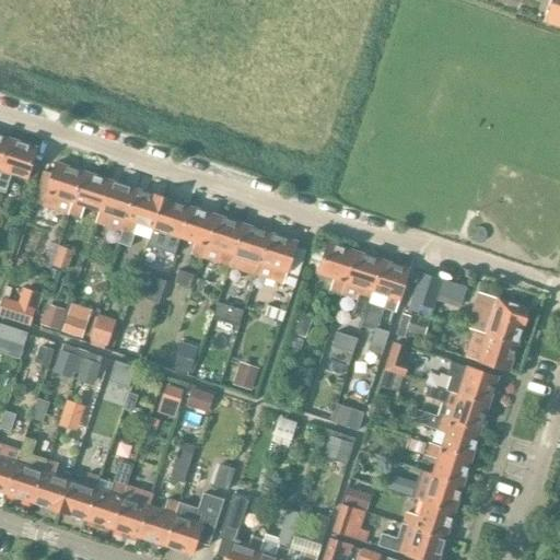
[(559,25),(559,0),(550,0),(545,21),(559,25)]
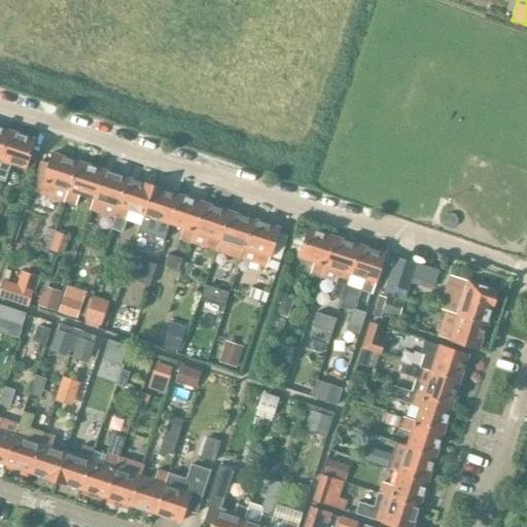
[(0,153),(0,171),(5,173),(9,163),(24,168),(32,171),(35,160),(28,157),(33,139),(7,131),(0,153)]
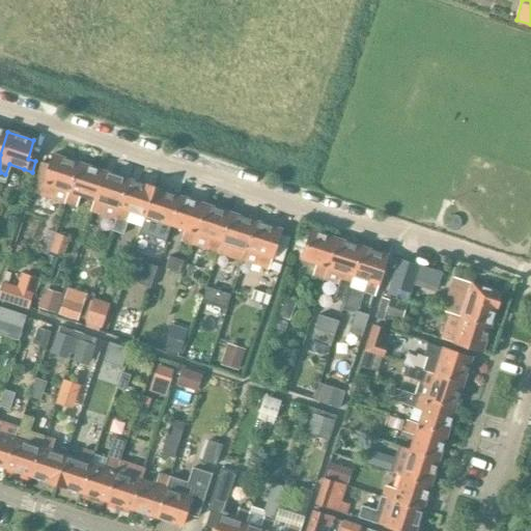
[(68,192),(78,163),(52,155),(43,184),(39,194),(50,198),(54,188),(68,192)]
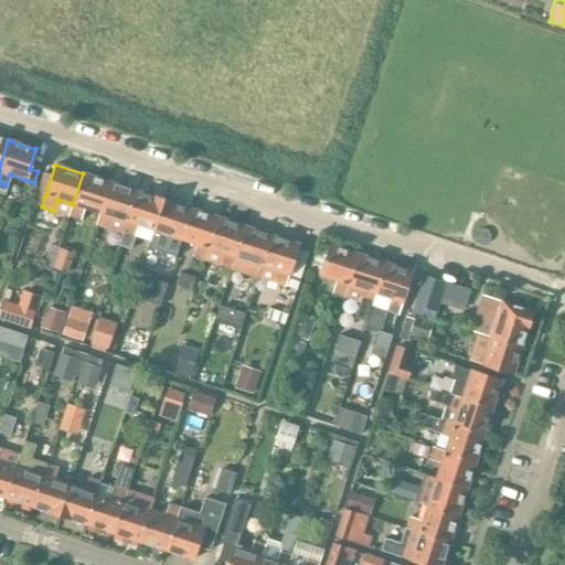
[(73,204),(70,216),(81,220),(84,209),(99,213),(110,182),(83,173),(73,204)]
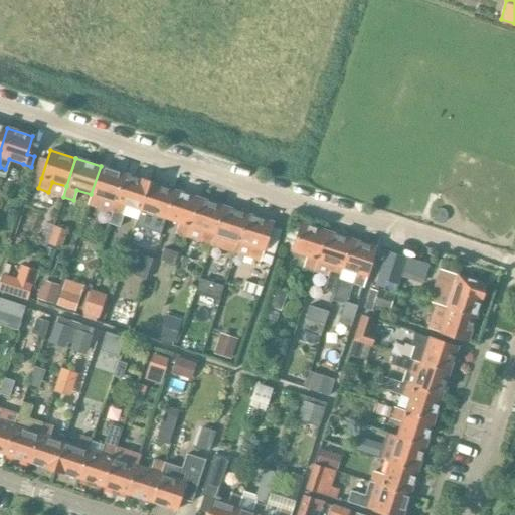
[(116,202),(125,174),(101,166),(91,194),(88,204),(112,212),(113,213),(116,202)]
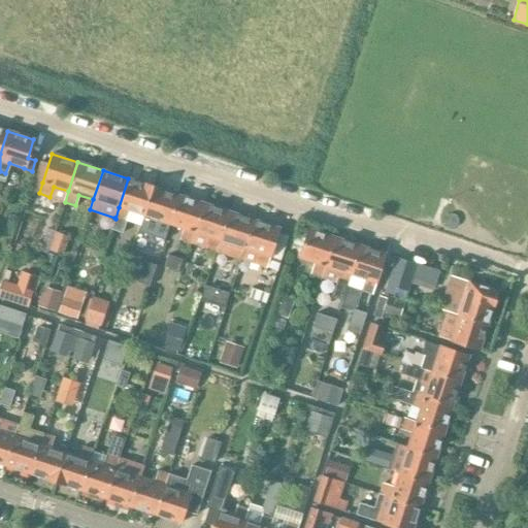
[(143,216),(153,187),(128,178),(119,207),(116,219),(114,218),(111,229),(123,233),(127,221),(140,225),(143,216)]
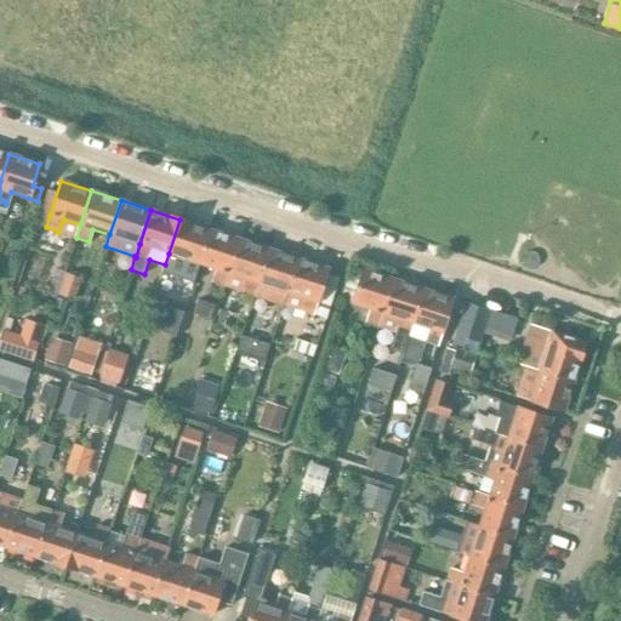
[(194,275),(199,263),(210,229),(180,220),(169,254),(186,260),(182,272),(194,275)]
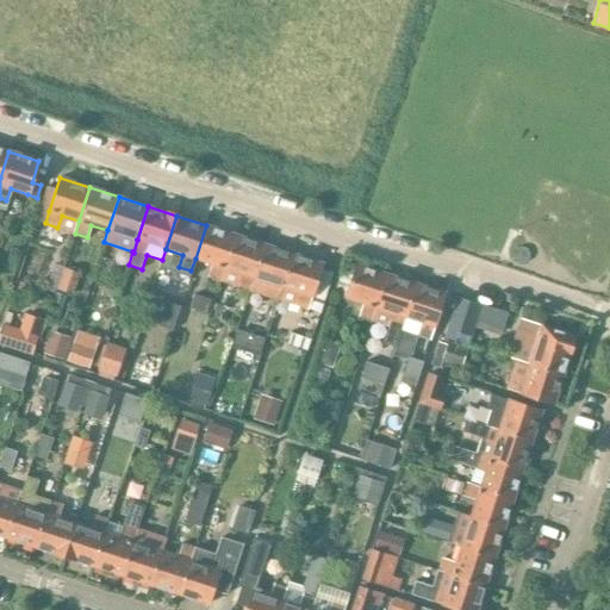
[(63,232),(36,223),(27,248),(55,256),(63,232)]
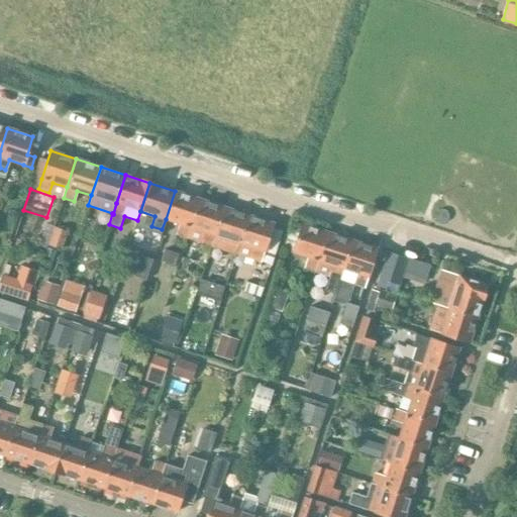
[(187,237),(199,199),(175,191),(166,219),(180,224),(176,234),(186,237),(187,237)]
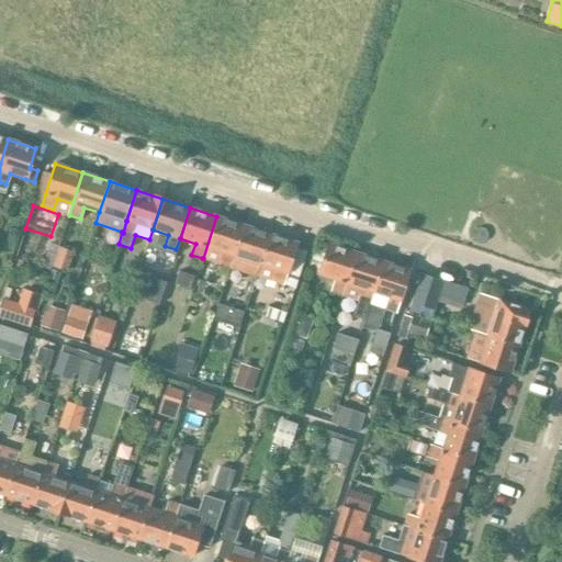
[(229,267),(244,225),(216,216),(203,258),(218,262),(218,263),(229,267)]
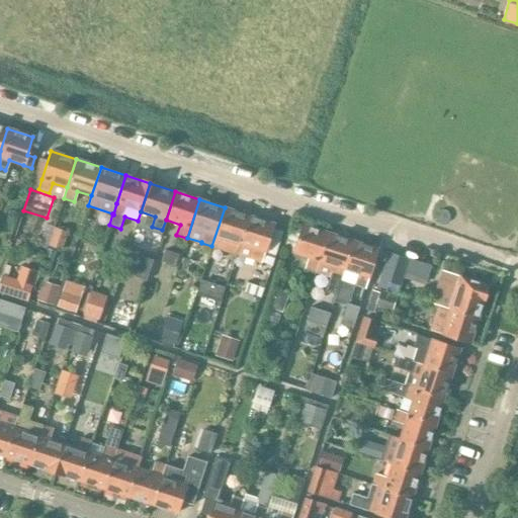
[(237,254),(249,216),(225,207),(211,246),(237,254)]
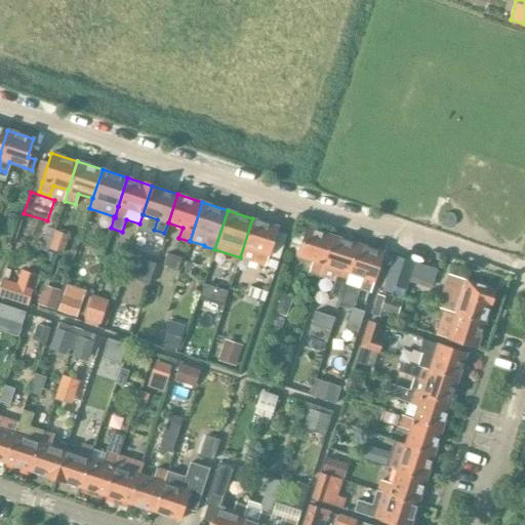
[(252,218),(240,257),(265,266),(274,269),(285,235),(276,232),(277,227),(252,218)]
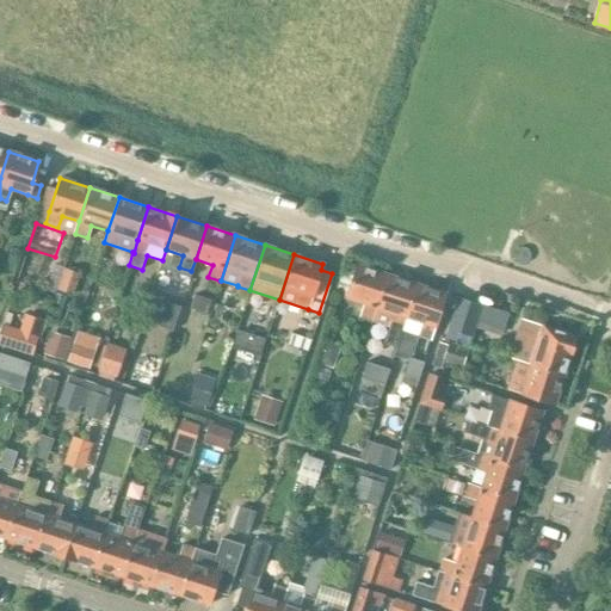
[(376,308),(387,275),(357,265),(346,298),(364,304),(359,316),(371,320),(376,308)]
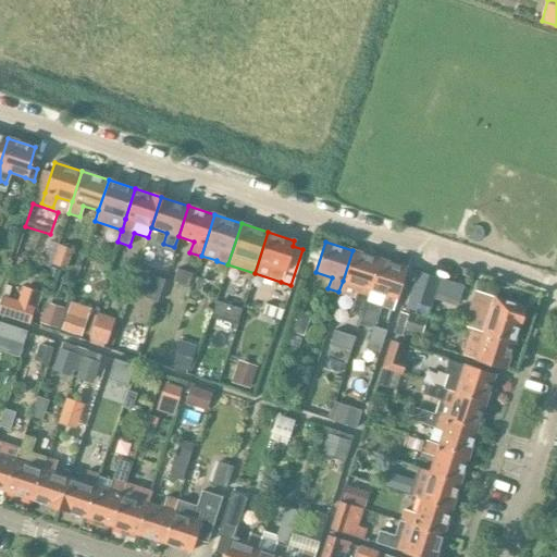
[(360,318),(366,300),(379,259),(353,250),(343,281),(338,292),(355,297),(349,313),(360,318)]
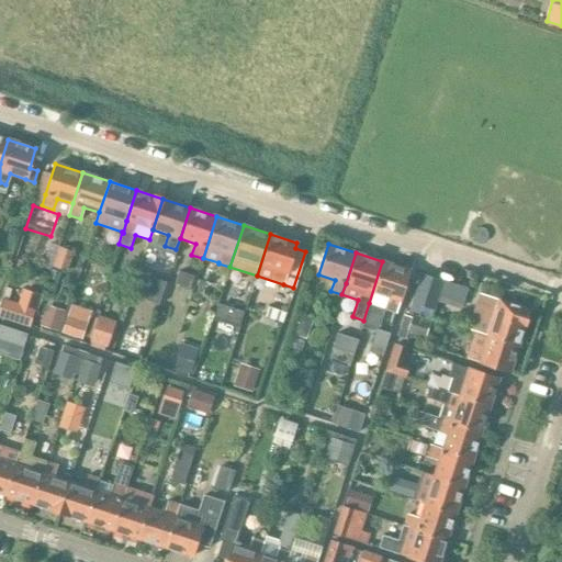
[(396,312),(409,270),(382,261),(369,303),(396,312)]
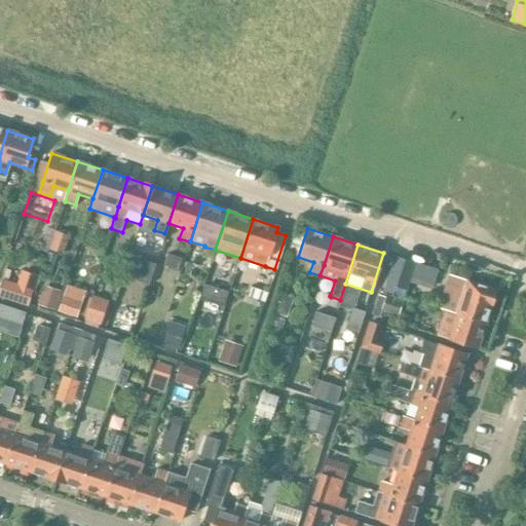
[(175,271),(179,259),(167,256),(163,267),(175,271)]
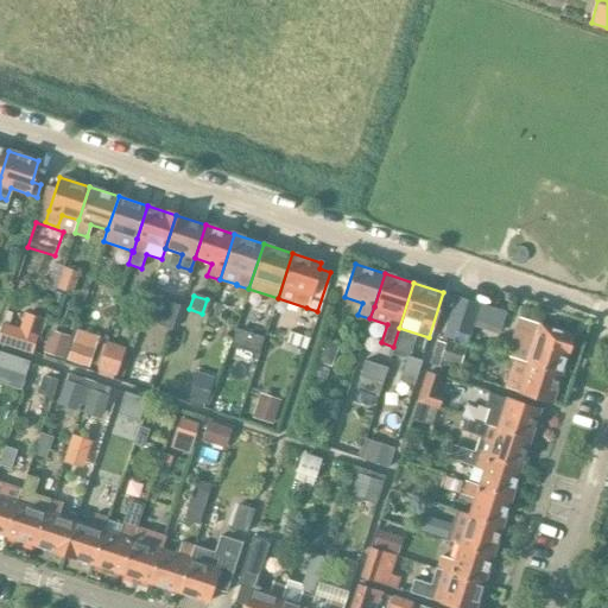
[(498,336),(506,314),(451,296),(438,336),(461,343),(467,325),(498,336)]
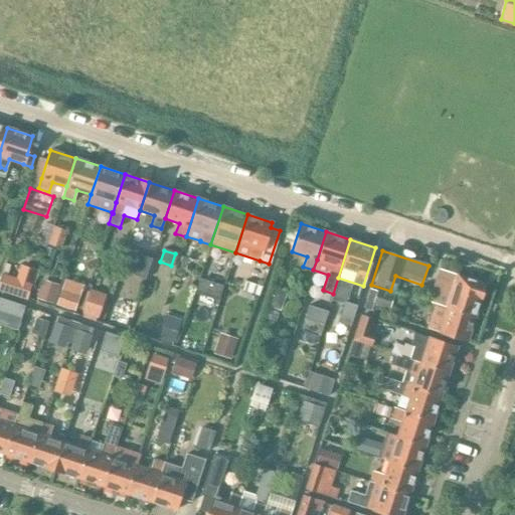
[(144,280),(150,261),(139,256),(132,276),(144,280)]
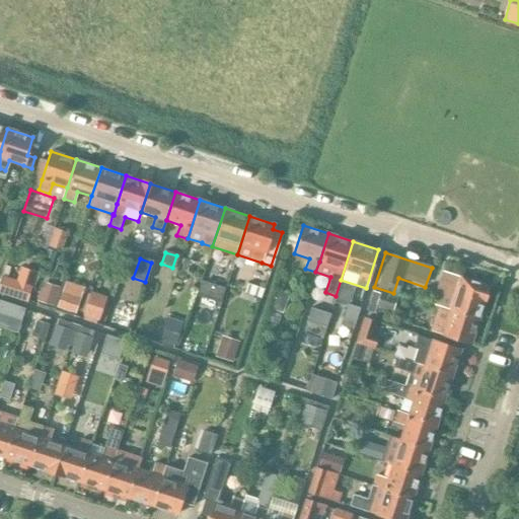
[(479,318),(490,286),(459,277),(456,286),(446,283),(443,293),(452,296),(448,309),(450,309),(479,318)]
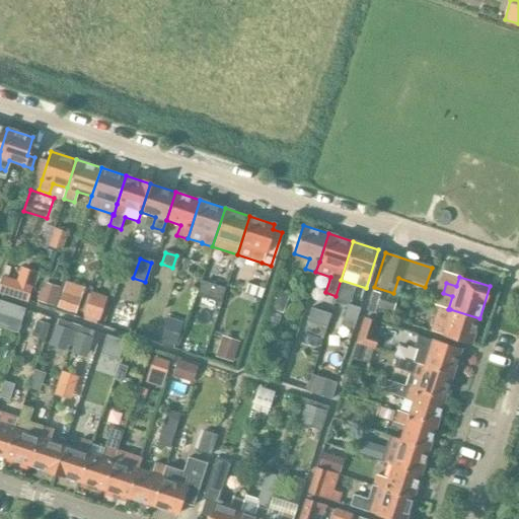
[(0,291),(14,296),(18,283),(3,278),(0,287),(0,291)]
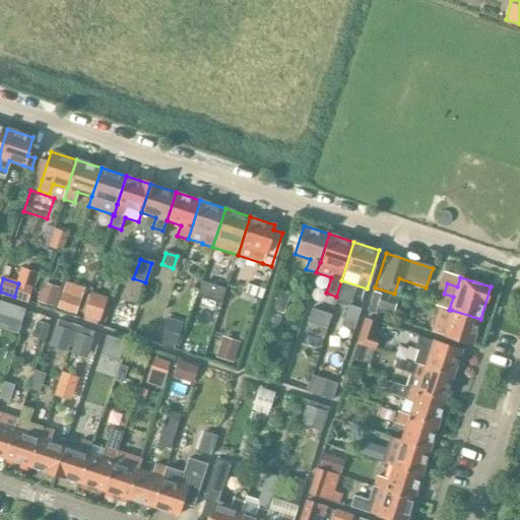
[(245,294),(262,299),(264,290),(248,284),(245,294)]
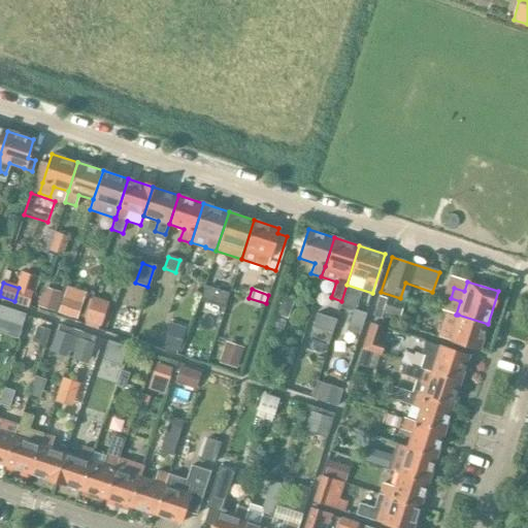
[(43,293),(38,307),(54,312),(59,298),(43,293)]
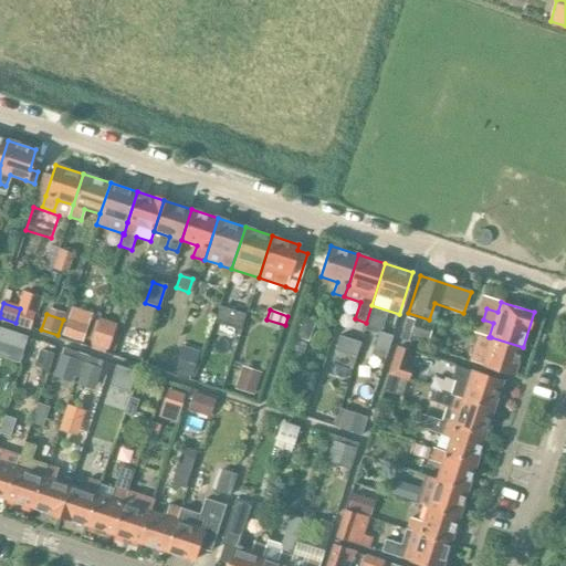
[(307,342),(314,322),(301,317),(294,337),(307,342)]
